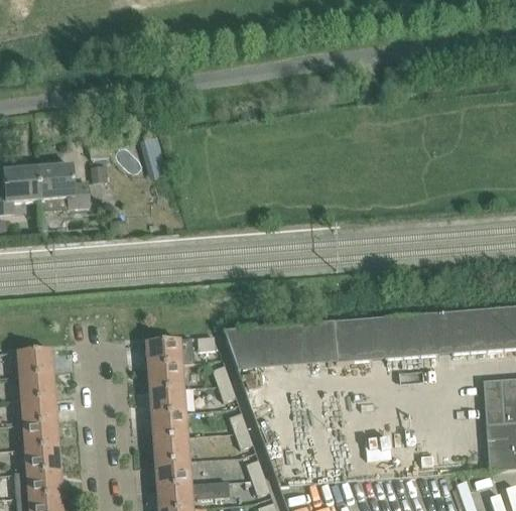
[(95,138),(114,137),(113,119),(94,120),(95,138)]
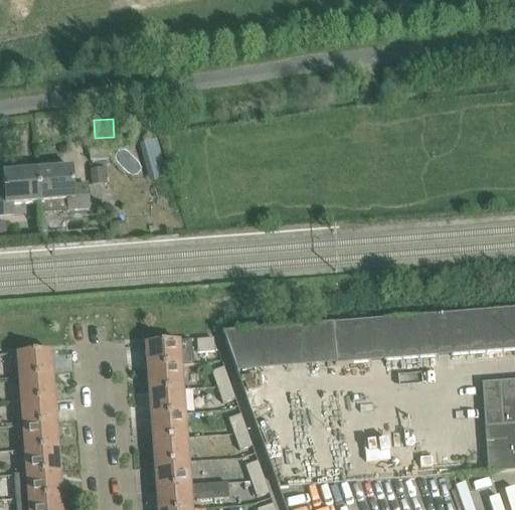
[(169,134),(153,137),(156,151),(172,148),(169,134)]
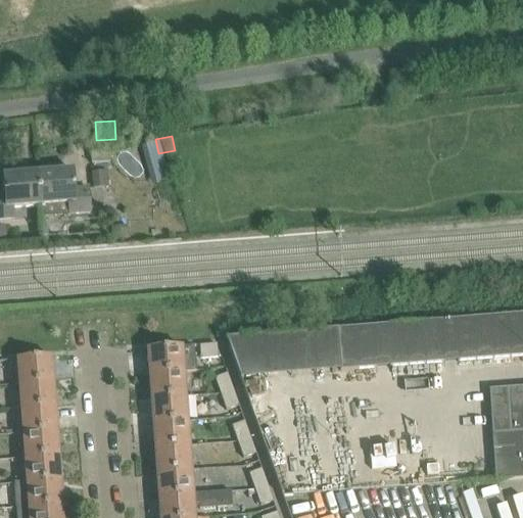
[(90,209),(88,183),(74,185),(73,166),(38,169),(40,202),(67,200),(68,212),(90,209)]
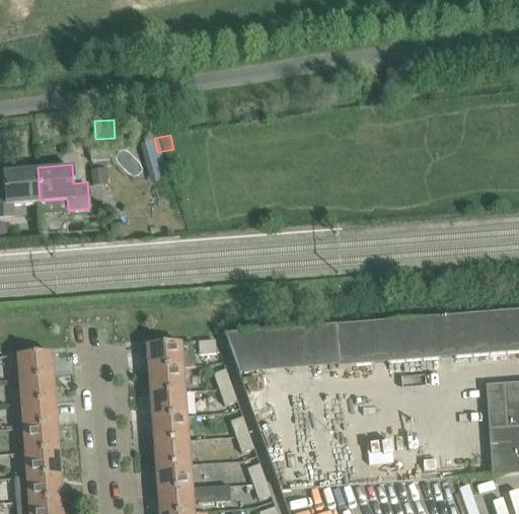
[(40,201),(38,167),(3,169),(4,189),(0,189),(0,215),(14,214),(13,203),(40,201)]
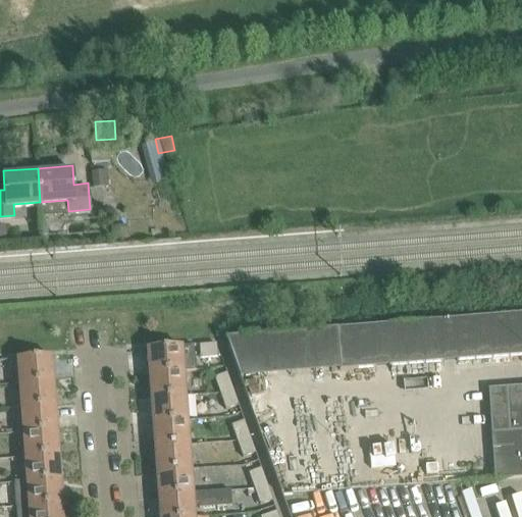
[(113,220),(114,231),(128,230),(127,219),(113,220)]
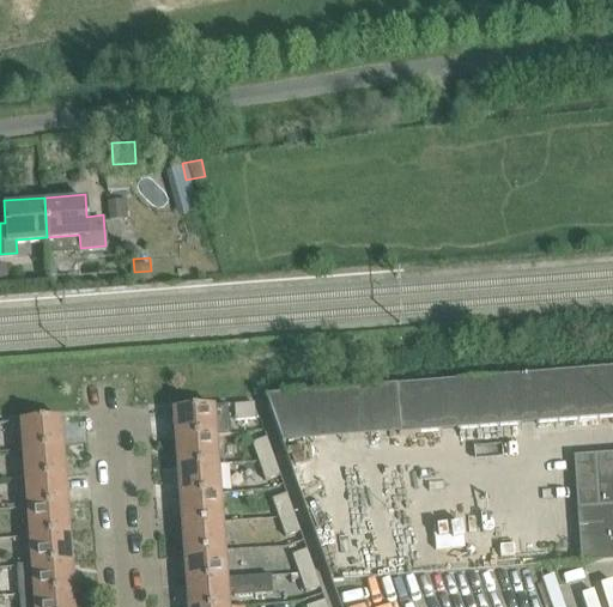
[(612,411),(612,362),(396,380),(265,392),(281,439),(401,429),(612,411)]
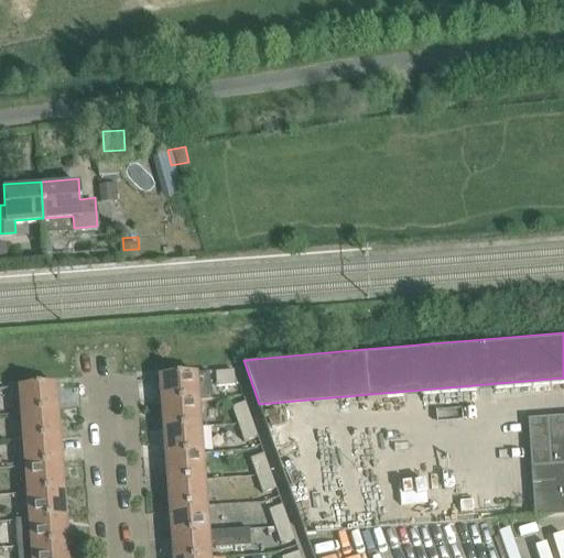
[(196,369),(159,372),(161,401),(198,397),(198,396),(210,395),(209,368),(196,369)]
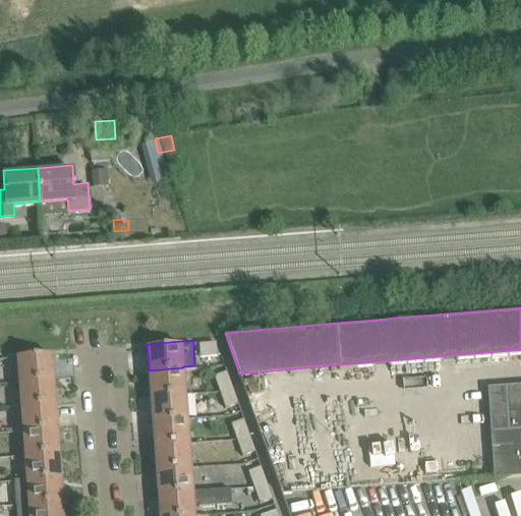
[(53,377),(51,351),(16,354),(18,379),(53,377)]
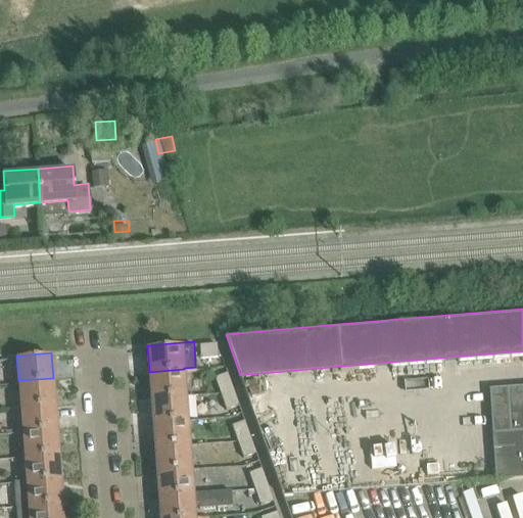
[(186,393),(184,369),(149,372),(150,395),(186,393)]
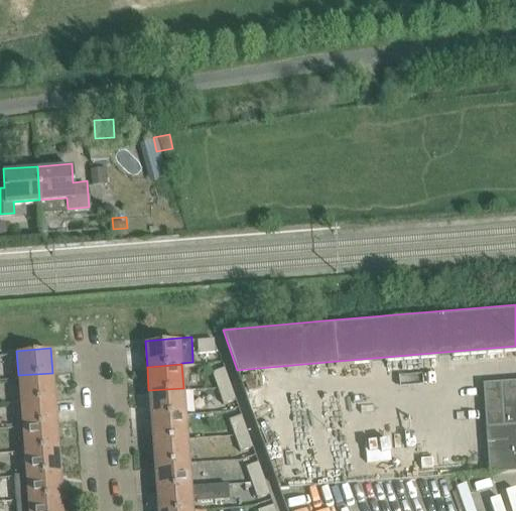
[(230,380),(224,364),(212,369),(217,385),(230,380)]
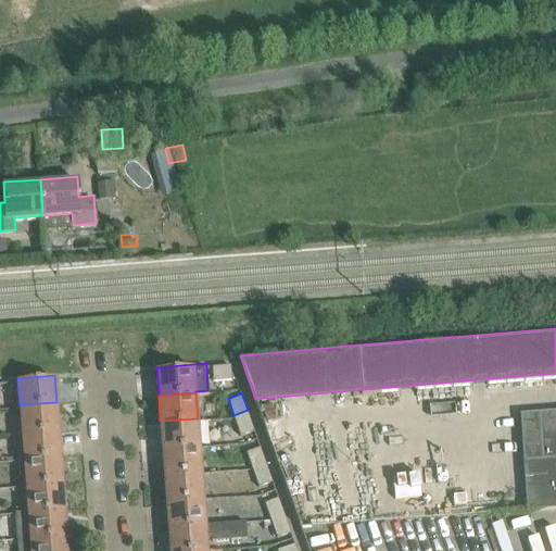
[(383,401),(387,414),(406,410),(403,397),(383,401)]
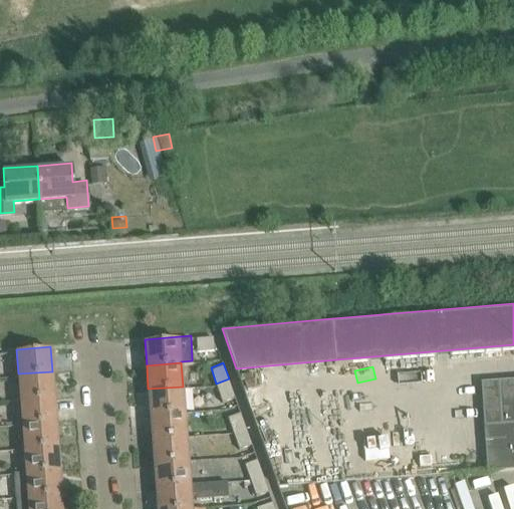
[(54,396),(52,371),(18,373),(20,399),(54,396)]
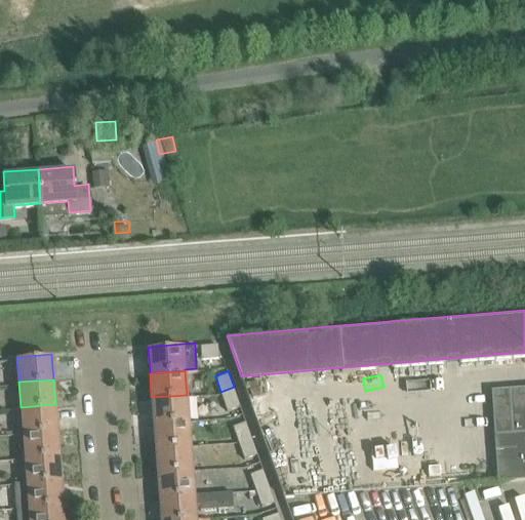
[(524,384),(493,387),(490,389),(493,437),(524,435),(524,384)]
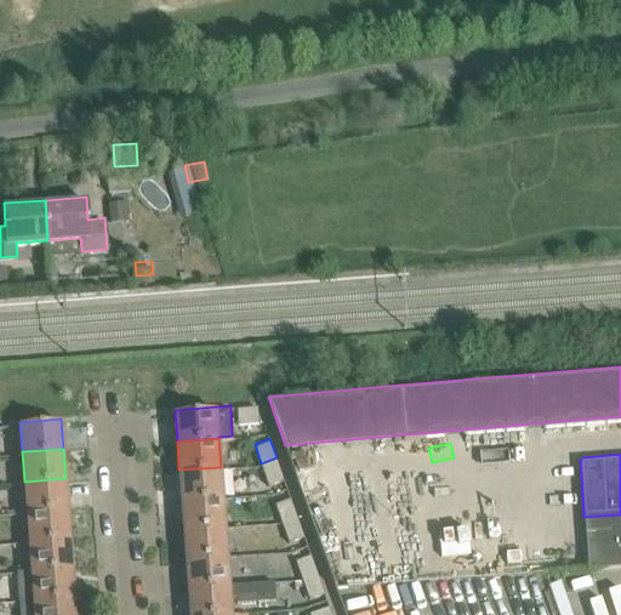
[(284,477),(277,457),(261,463),(268,482),(284,477)]
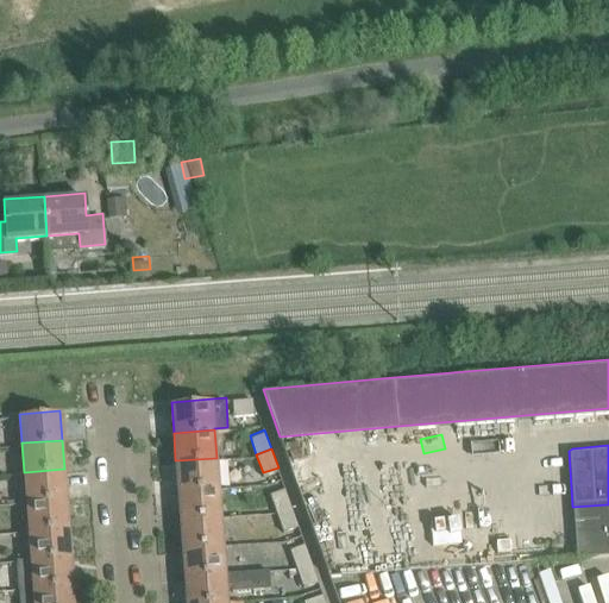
[(218,487),(217,458),(175,460),(177,489),(218,487)]
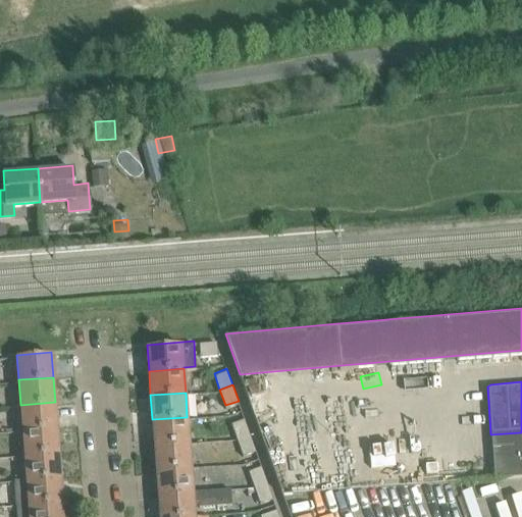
[(57,426),(55,402),(20,405),(22,429),(57,426)]
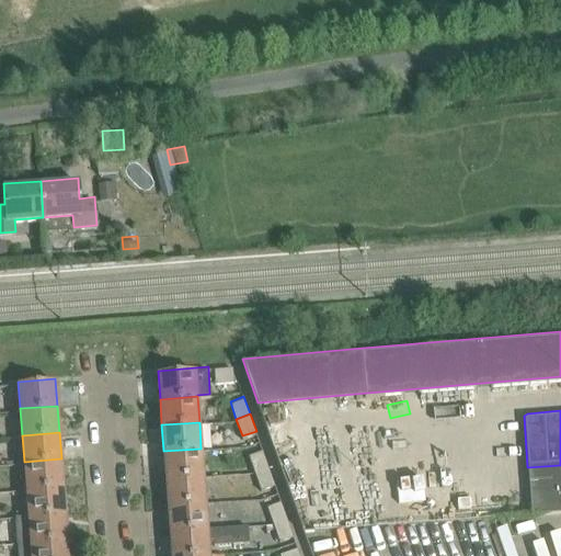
[(268,465),(262,447),(248,453),(254,471),(268,465)]
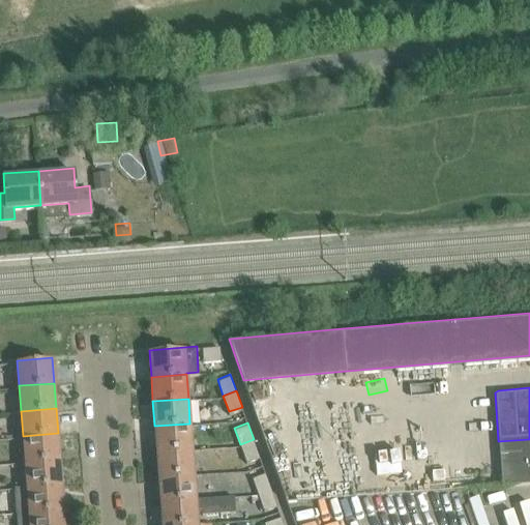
[(192,449),(189,424),(154,426),(156,451),(192,449)]
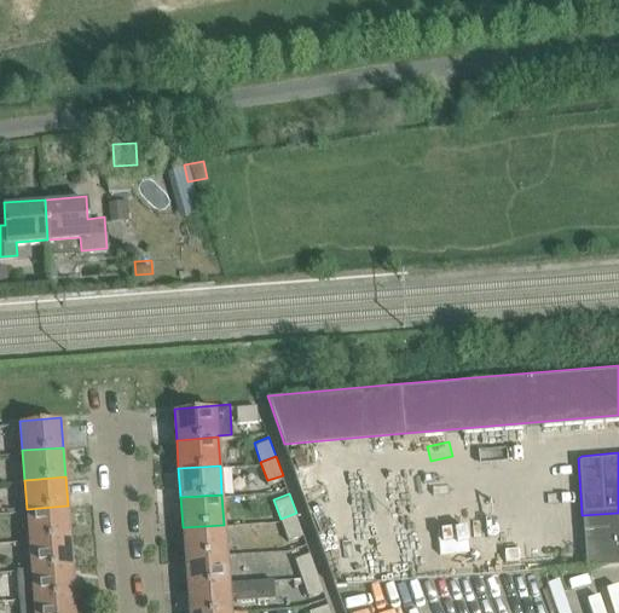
[(70,536),(68,505),(27,509),(29,538),(70,536)]
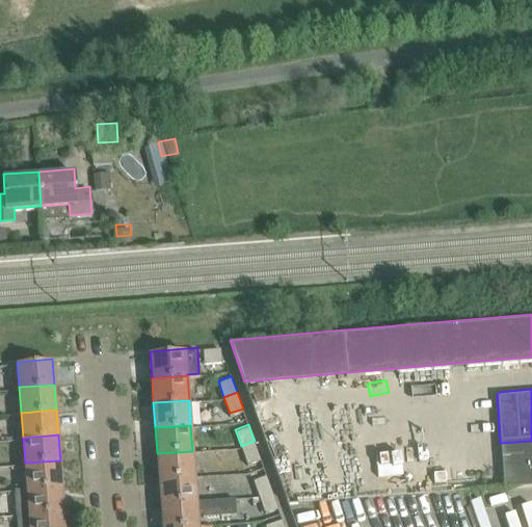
[(260,457),(255,441),(241,446),(247,463),(260,457)]
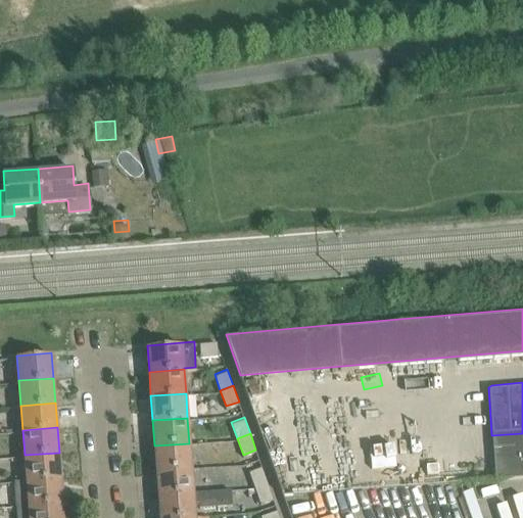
[(522,433),(491,435),(494,476),(522,473),(522,433)]
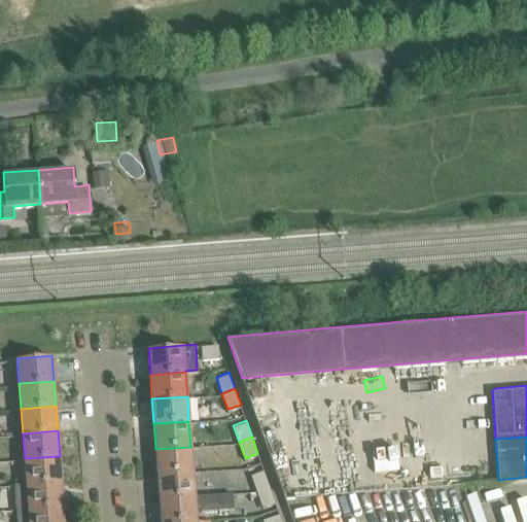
[(389,462),(429,461),(428,446),(389,447),(389,462)]
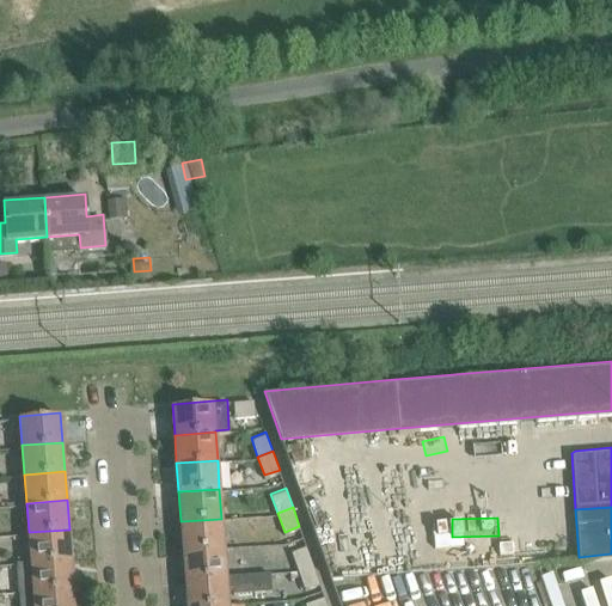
[(224,548),(221,519),(181,521),(183,550),(224,548)]
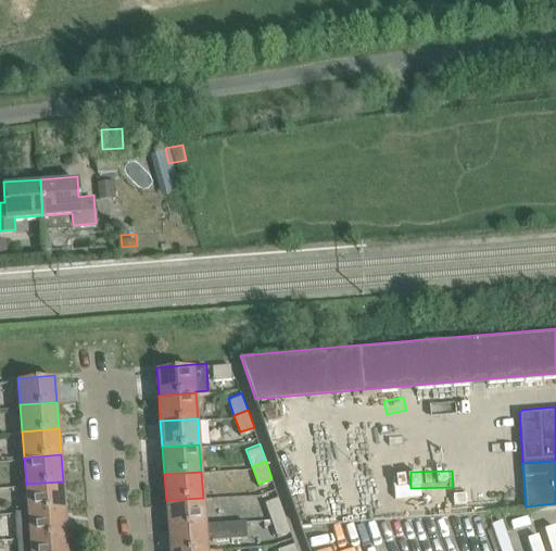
[(64,505),(63,481),(26,484),(27,508),(27,509),(64,505)]
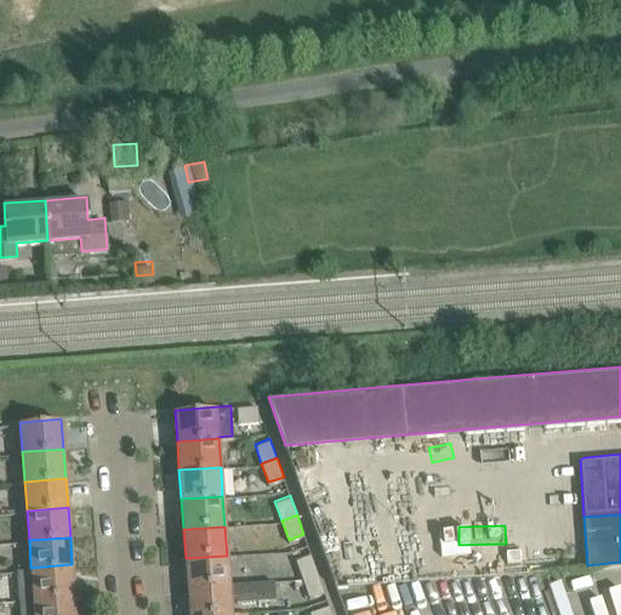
[(317,571),(311,552),(295,557),(302,576),(317,571)]
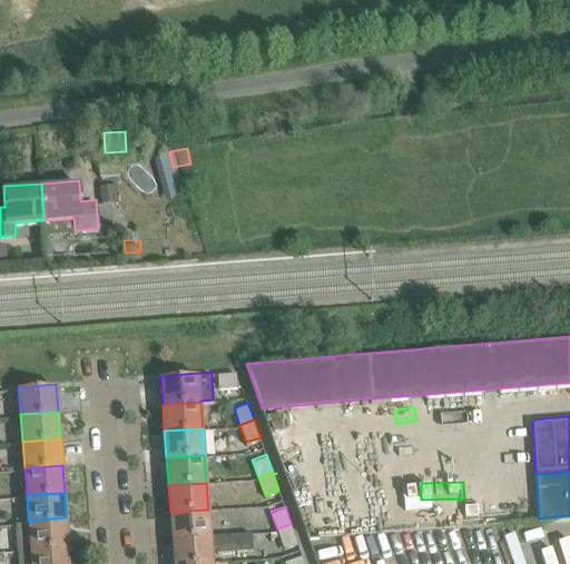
[(210,534),(208,510),(170,512),(173,538),(210,535),(210,534)]
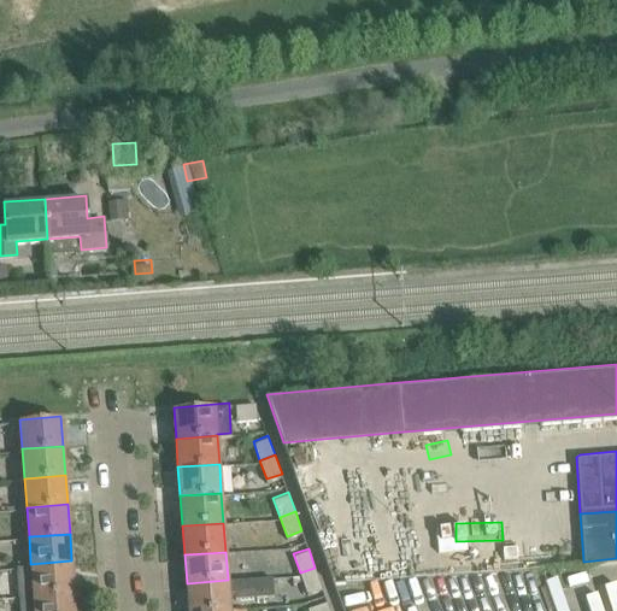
[(241,571),(263,570),(263,556),(240,557),(241,571)]
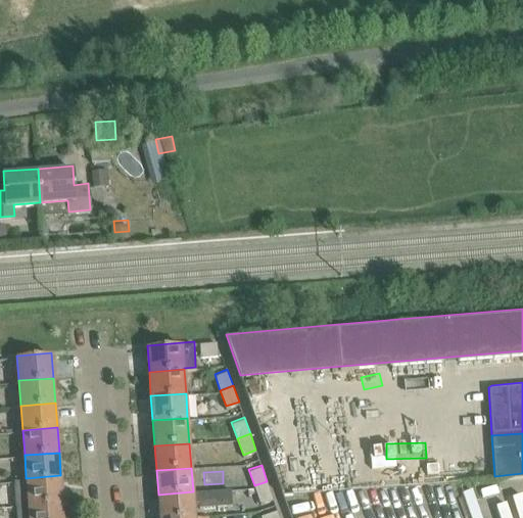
[(62,501),(60,475),(26,478),(26,477),(14,479),(16,505),(62,501)]
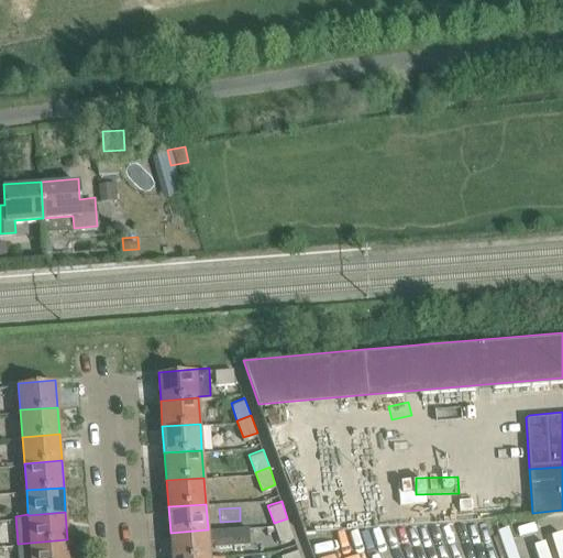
[(294,535),(287,518),(274,523),(280,540),(294,535)]
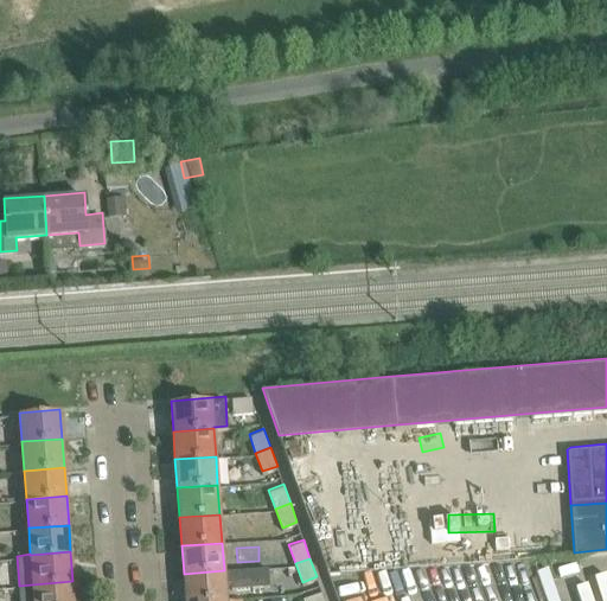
[(191,600),(225,599),(224,581),(231,580),(231,586),(269,583),(268,566),(224,569),(224,570),(184,574),(185,600),(191,600)]
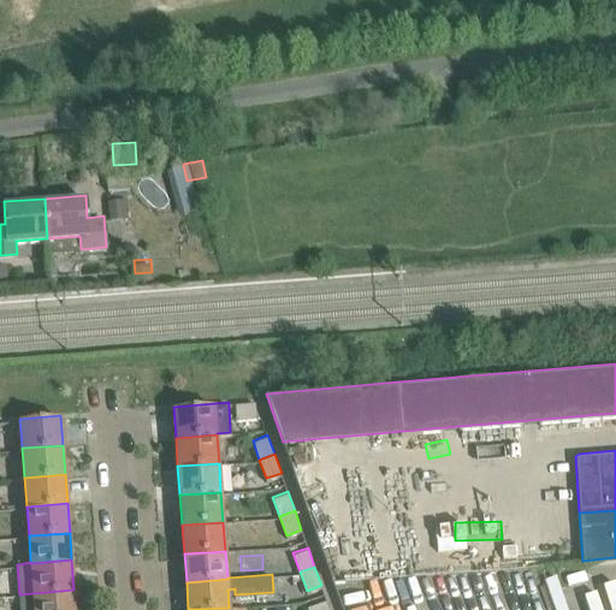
[(75,609),(73,590),(19,594),(19,609),(75,609)]
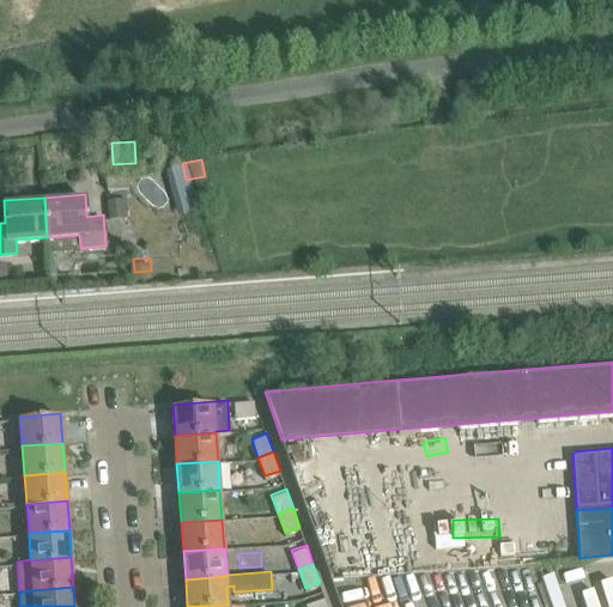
[(328,606),(325,595),(305,602),(307,606),(328,606)]
